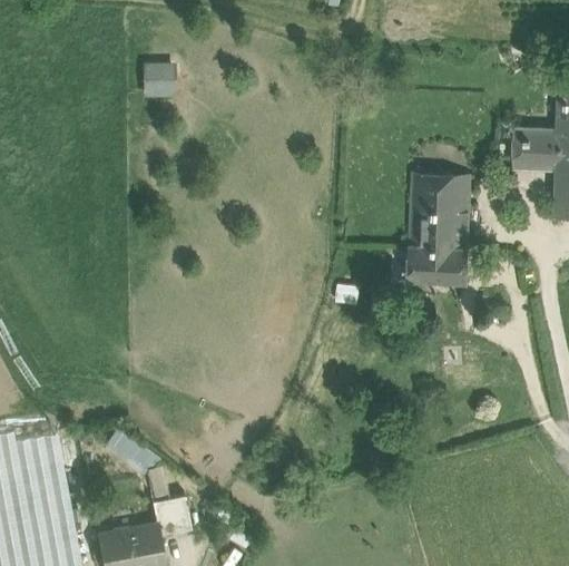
[(140,62),(141,96),(174,95),(173,61),(140,62)]
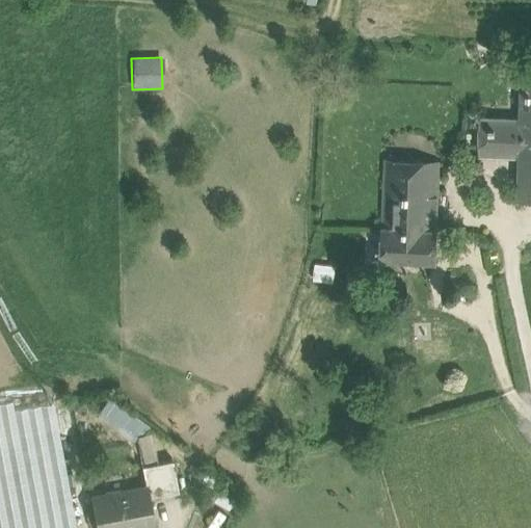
[(530,82),(523,82),(522,124),(521,160),(520,203),(530,203),(530,82)]
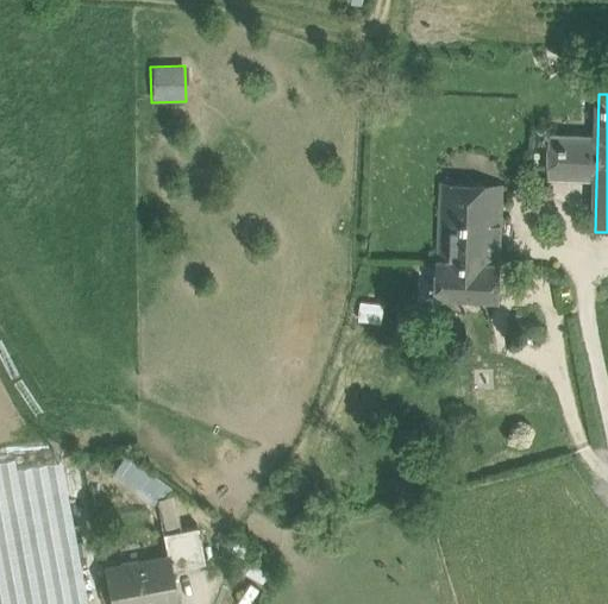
[(597,142),(552,140),(551,181),(596,183),(597,142)]
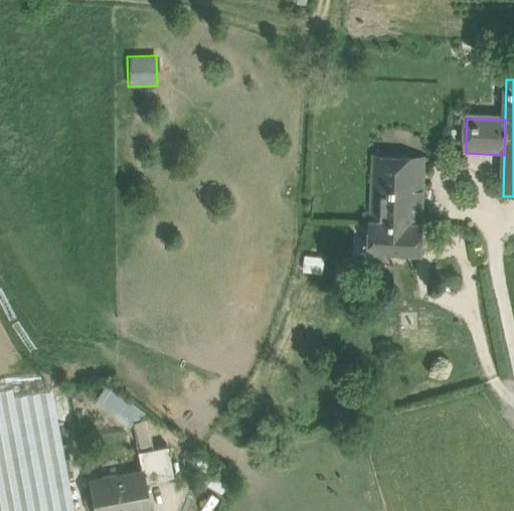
[(424,162),(375,159),(373,224),(371,223),(370,256),(423,259),(424,227),(422,226),(424,162)]
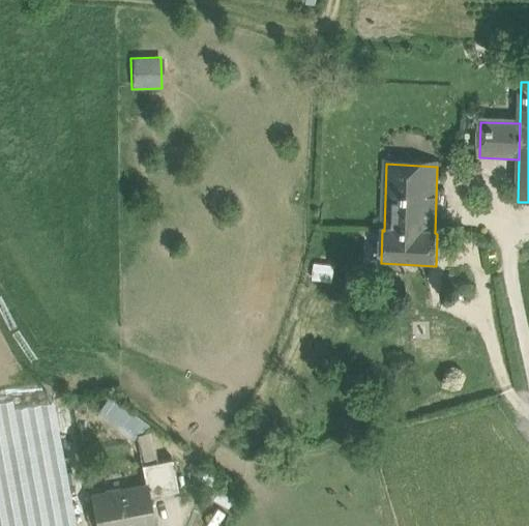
[(137,441),(148,425),(107,398),(96,415),(137,441)]
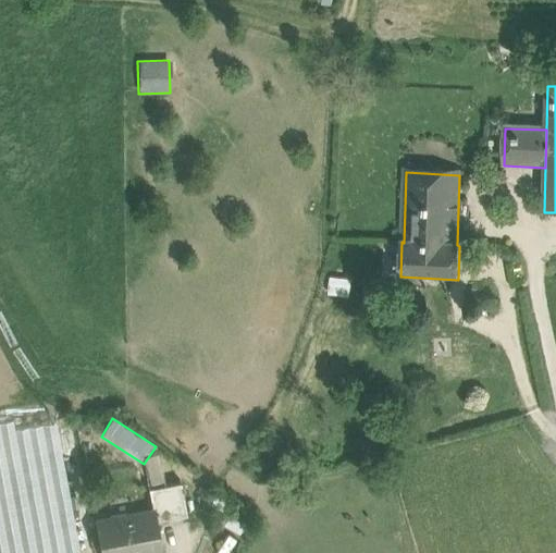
[(0,470),(0,508),(77,495),(71,458),(0,470)]
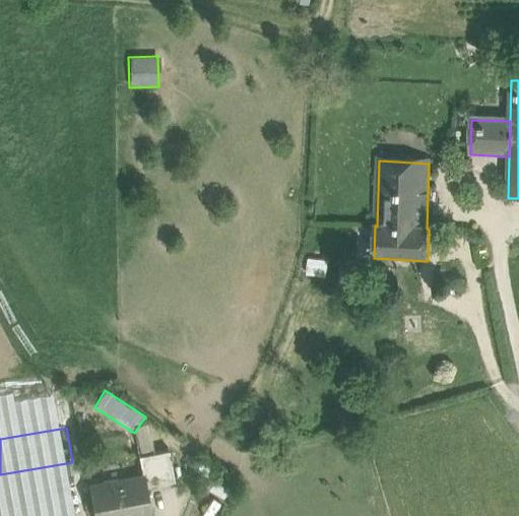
[(170,453),(140,459),(144,479),(146,479),(148,490),(176,484),(170,453)]
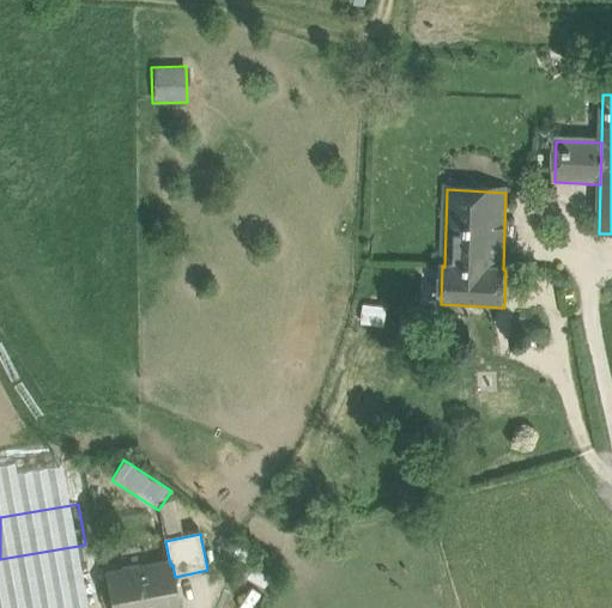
[(170,565),(107,578),(111,607),(181,607),(175,577),(173,565),(170,565)]
